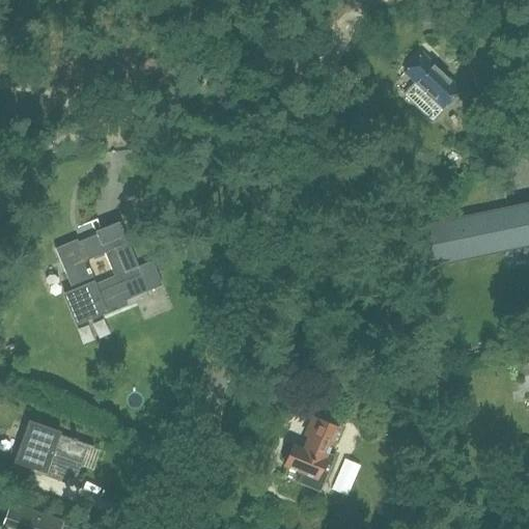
[(449,86),(453,81),(423,52),(407,70),(418,81),(407,92),(434,118),(458,91),(457,90),(455,92),(449,86)]
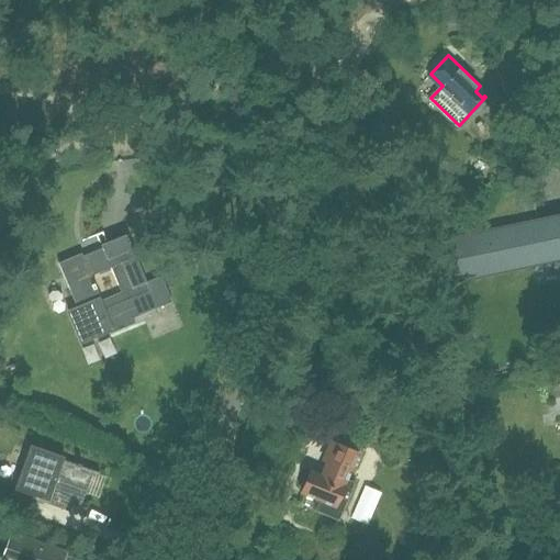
[(538,221),(451,238),(459,277),(559,255),(559,216),(559,213),(538,217),(538,221)]
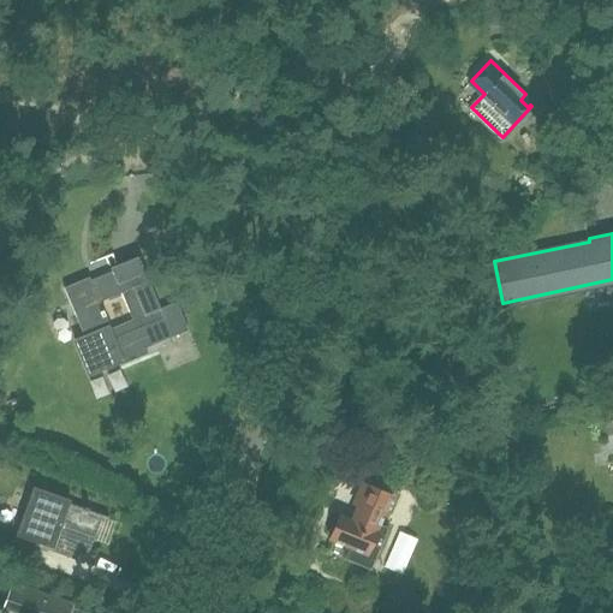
[(148,346),(190,328),(178,301),(162,308),(150,279),(149,280),(146,271),(147,271),(137,248),(117,256),(115,251),(97,259),(100,263),(83,269),(82,266),(60,275),(65,286),(64,286),(85,338),(77,341),(89,370),(117,358),(119,364),(150,351),(148,346)]
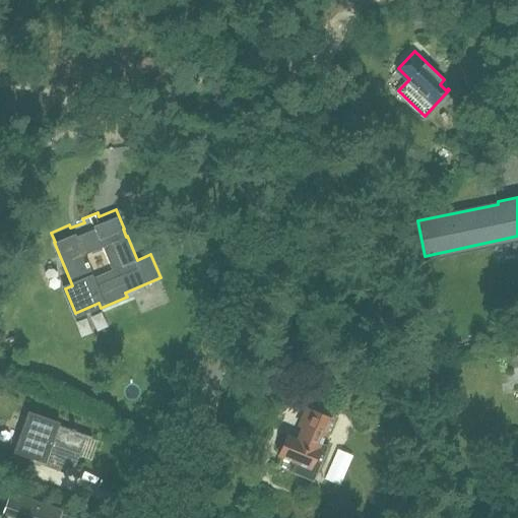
[(322,443),(332,418),(309,408),(301,429),(304,431),(300,440),(287,435),(279,454),(297,461),(294,470),(314,478),(327,445),(322,443)]
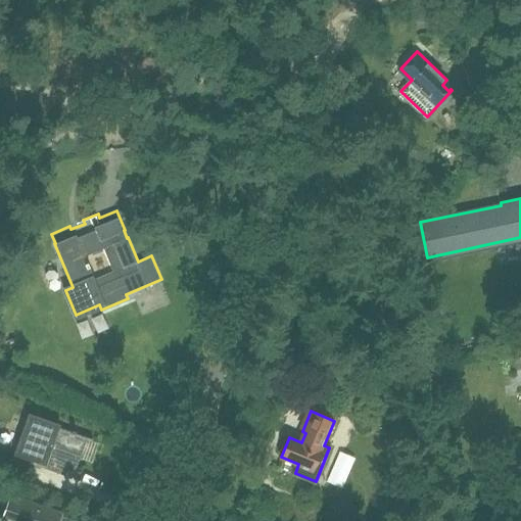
[(0,469),(26,479),(33,460),(75,474),(88,436),(29,416),(16,454),(2,447),(0,452),(0,469)]
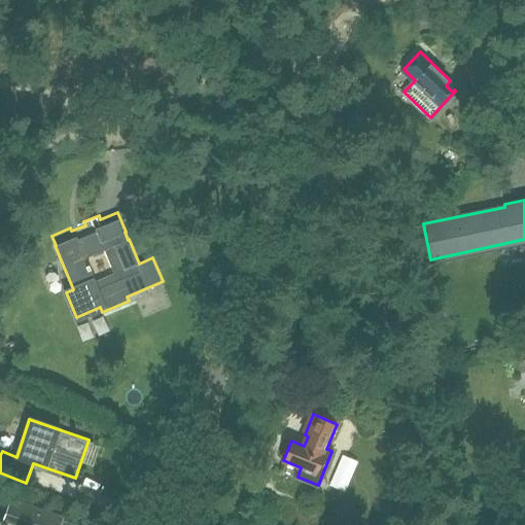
[(61,524),(65,515),(12,495),(1,524),(61,524)]
